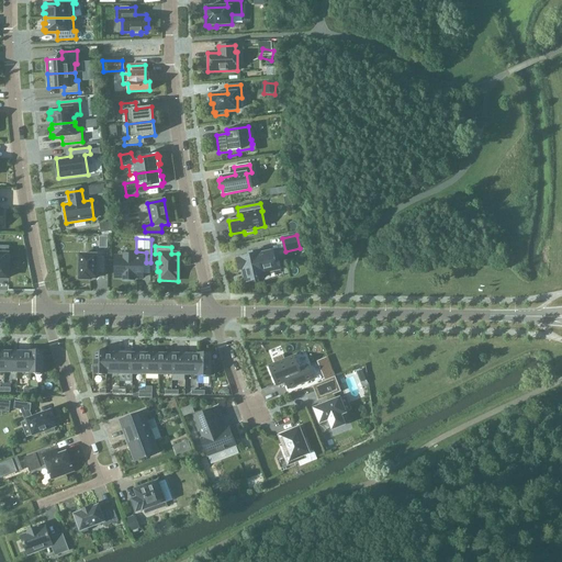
[(249,257),(237,259),(239,270),(243,269),(246,282),(265,278),(263,272),(280,269),(278,259),(273,260),(272,251),(259,255),(258,251),(248,254),(249,257)]
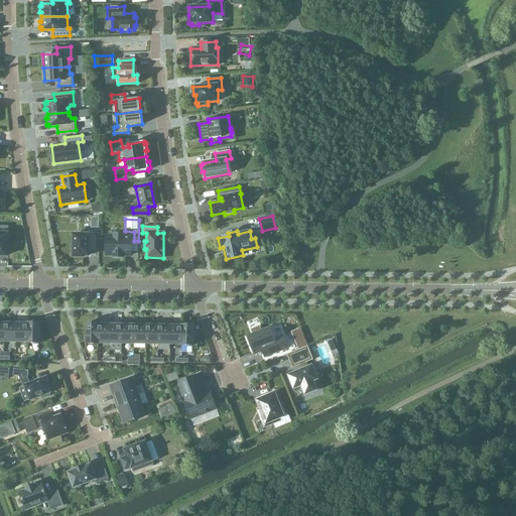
[(0,255),(7,256),(7,251),(9,251),(9,243),(7,243),(7,233),(0,233),(0,255)]
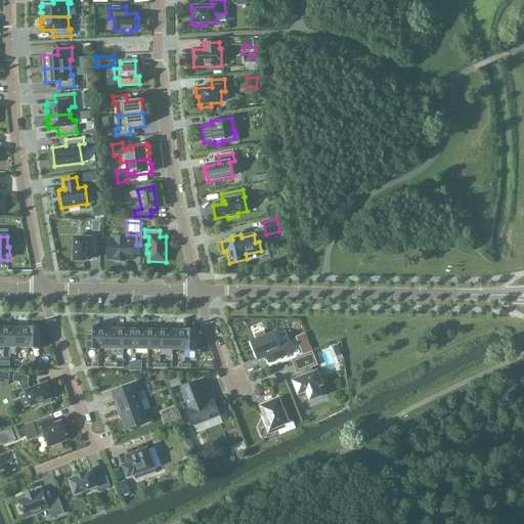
[(75,248),(73,248),(72,256),(74,256),(74,260),(84,261),(84,259),(89,259),(89,254),(97,254),(97,239),(90,239),(90,238),(75,237),(75,248)]
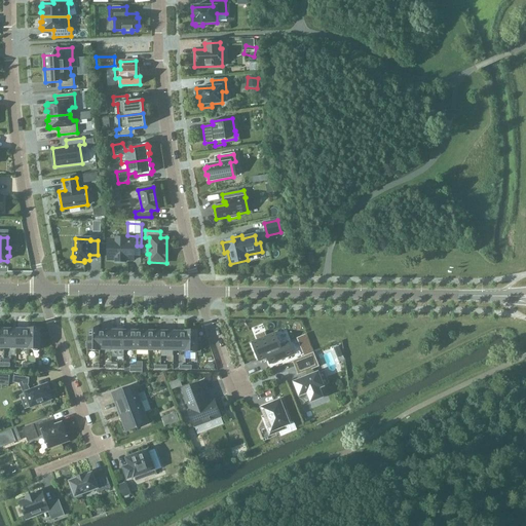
[(116,240),(108,240),(108,260),(116,260),(116,262),(125,262),(125,260),(134,260),(134,241),(125,241),(125,238),(116,238),(116,240)]
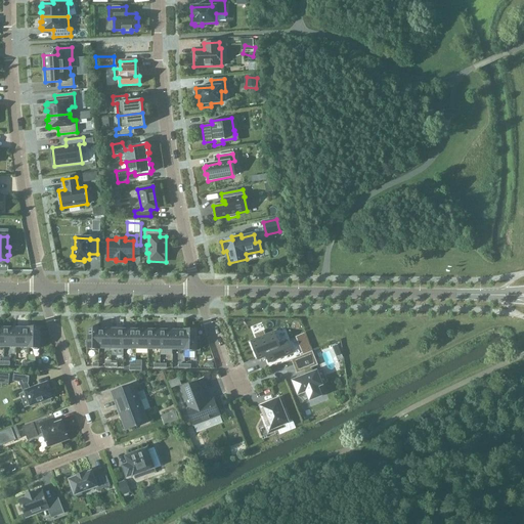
[(29,348),(29,328),(28,328),(28,329),(16,329),(16,347),(28,347),(28,348),(29,348)]
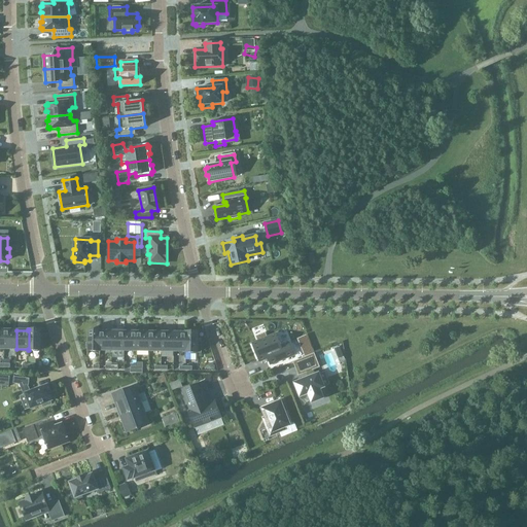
[(29,329),(29,350),(40,351),(40,348),(42,348),(42,343),(40,343),(40,329),(29,329)]
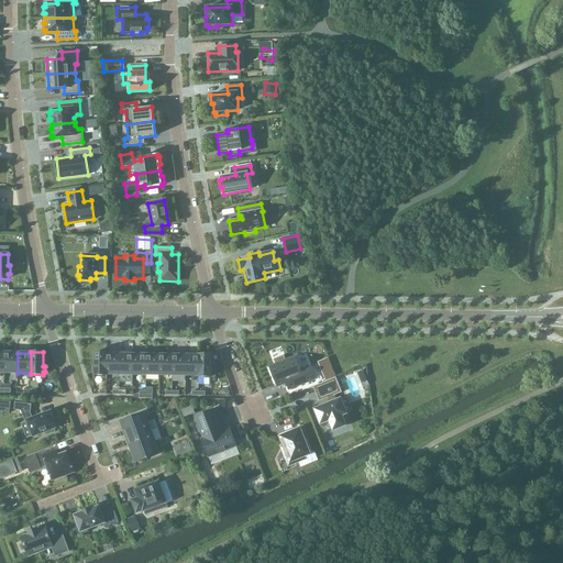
[(18,373),(18,353),(4,353),(4,373),(18,373)]
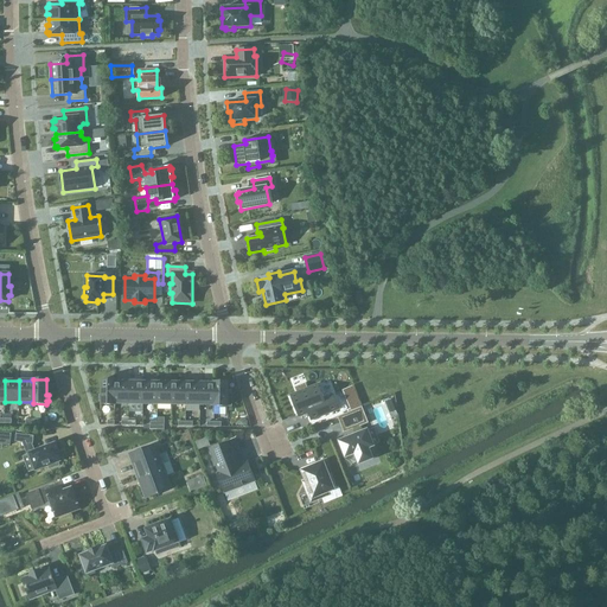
[(114,404),(115,381),(101,381),(101,395),(98,395),(98,402),(101,402),(101,404),(114,404)]
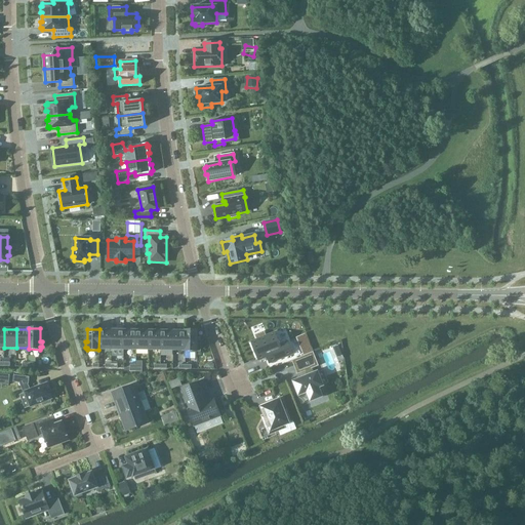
[(111,349),(112,330),(99,330),(99,329),(98,350),(99,350),(99,349),(111,349)]
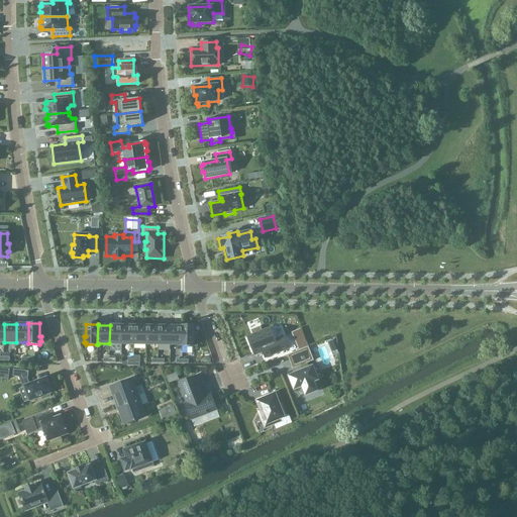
[(121,344),(122,325),(110,325),(109,343),(121,344)]
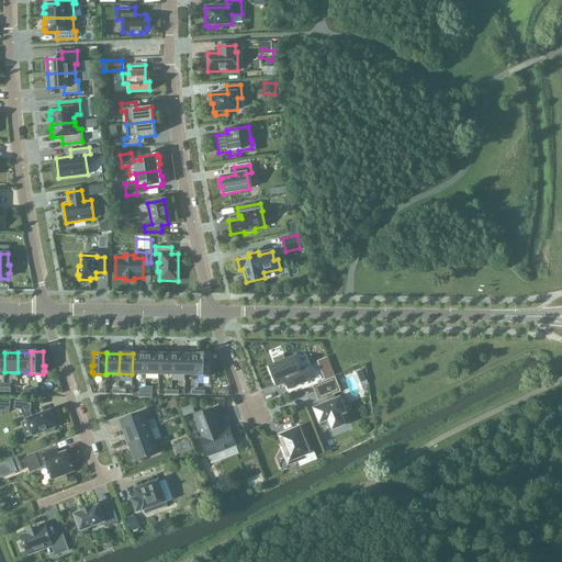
[(145,374),(146,355),(133,353),(132,374),(145,374)]
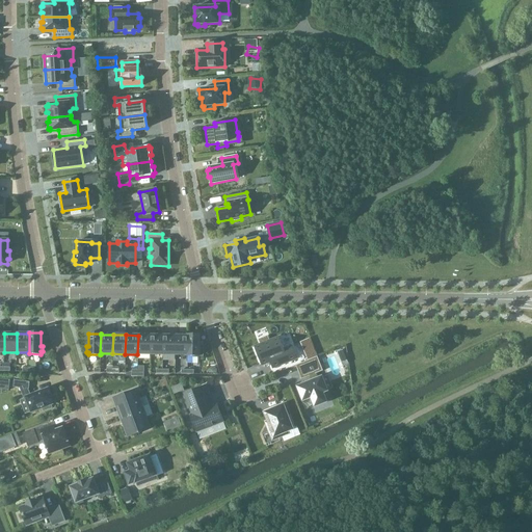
[(187,356),(188,335),(187,335),(187,336),(176,336),(175,354),(187,354),(187,356)]
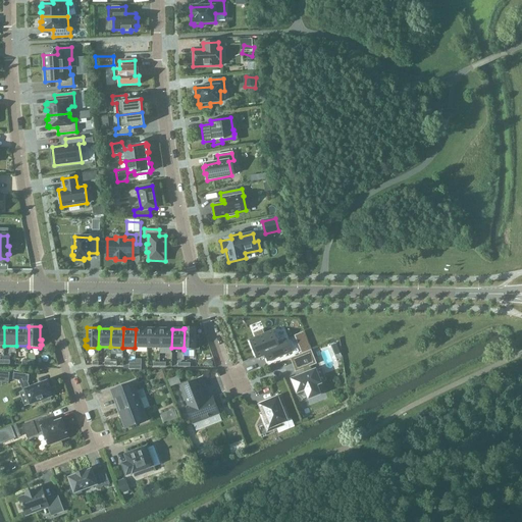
[(185,328),(184,350),(199,350),(199,338),(196,338),(196,328),(185,328)]
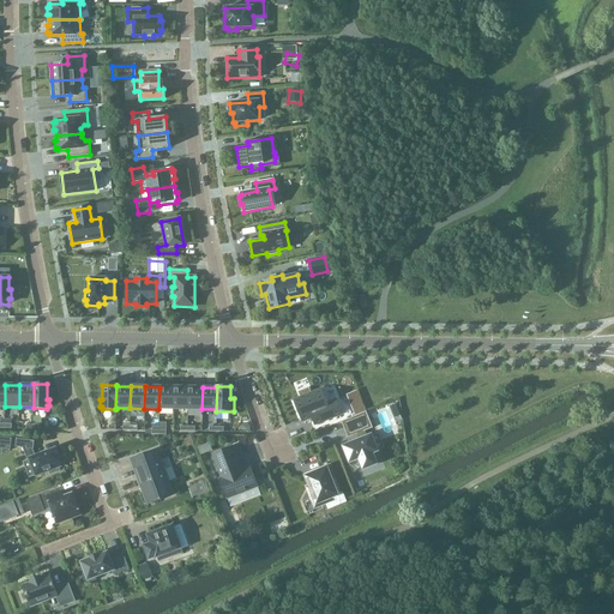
[(173,409),(174,387),(160,387),(158,409),(173,409)]
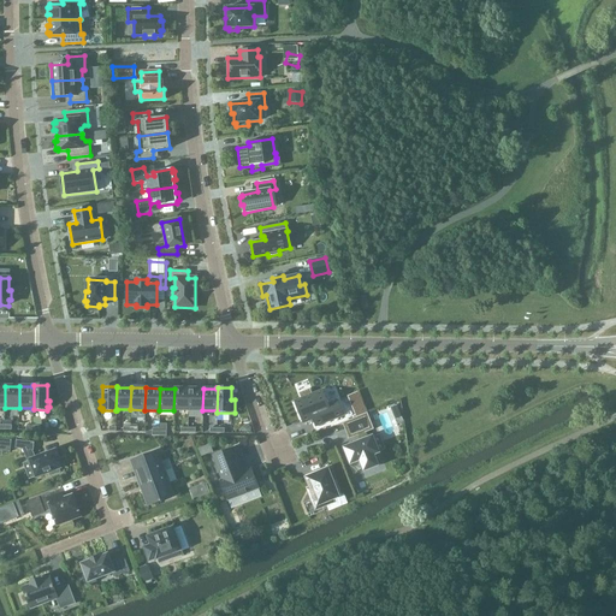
[(188,410),(189,389),(175,389),(173,410),(188,410)]
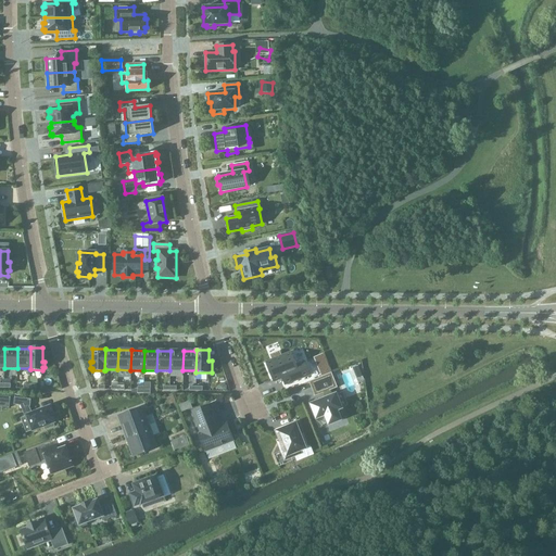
[(182,370),(184,351),(171,351),(169,370),(182,370)]
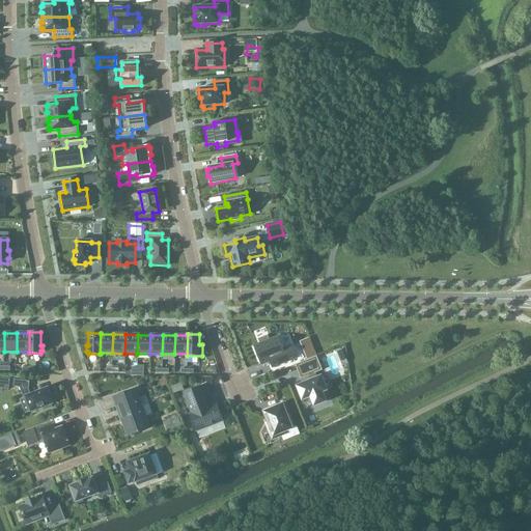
[(267,336),(257,339),(259,343),(254,346),(261,365),(270,361),(272,368),(296,359),(290,345),(282,348),(278,336),(269,340),(267,336)]
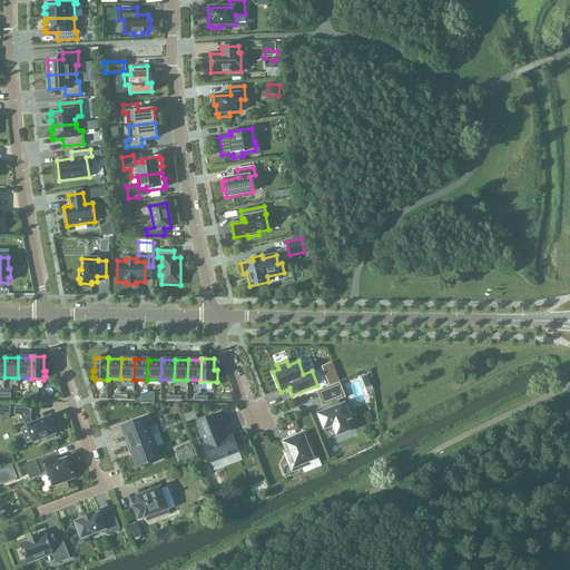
[(316,392),(322,406),(331,403),(333,409),(328,410),(328,411),(318,414),(324,429),(333,425),(337,435),(349,431),(345,421),(350,419),(344,404),(341,405),(338,401),(345,397),(340,382),(316,392)]
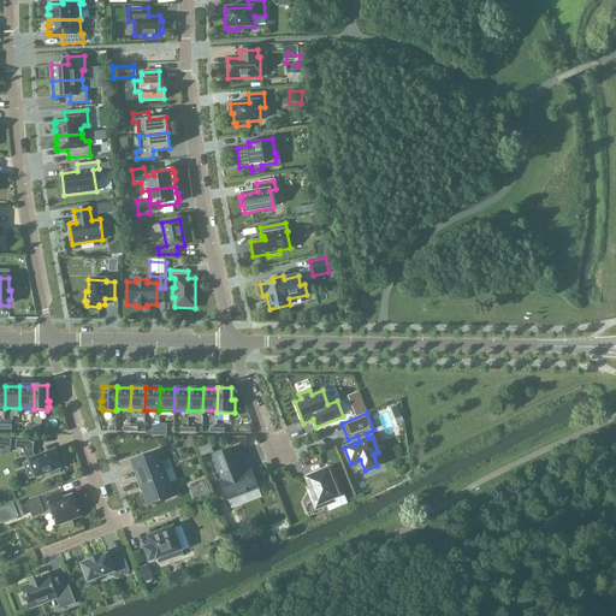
[(33,450),(34,443),(16,440),(15,449),(23,449),(28,462),(29,461),(36,478),(48,473),(49,477),(60,473),(59,469),(61,468),(58,460),(59,458),(57,450),(35,457),(33,450)]
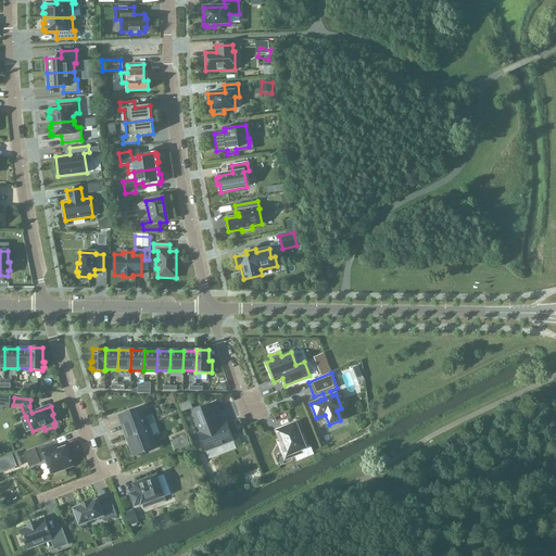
[(199,433),(205,451),(232,441),(230,433),(232,432),(229,425),(227,426),(226,424),(218,427),(210,405),(192,412),(201,433),(199,433)]
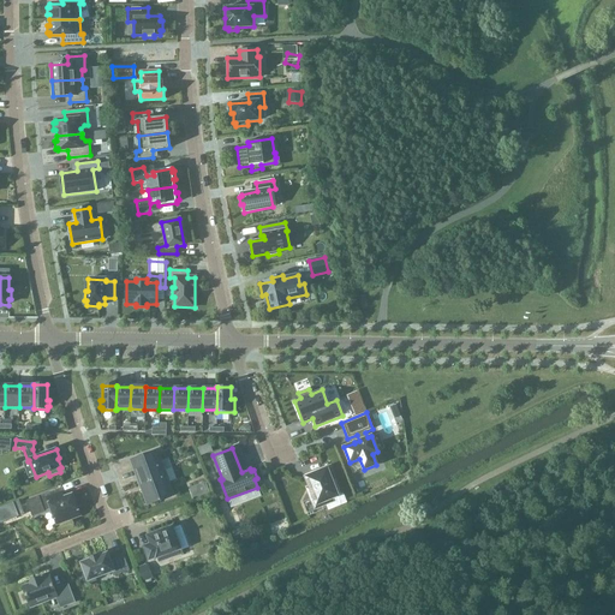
[(161,501),(161,500),(173,496),(168,483),(166,483),(157,463),(160,461),(156,451),(131,460),(139,483),(142,482),(150,505),(160,501),(161,501)]
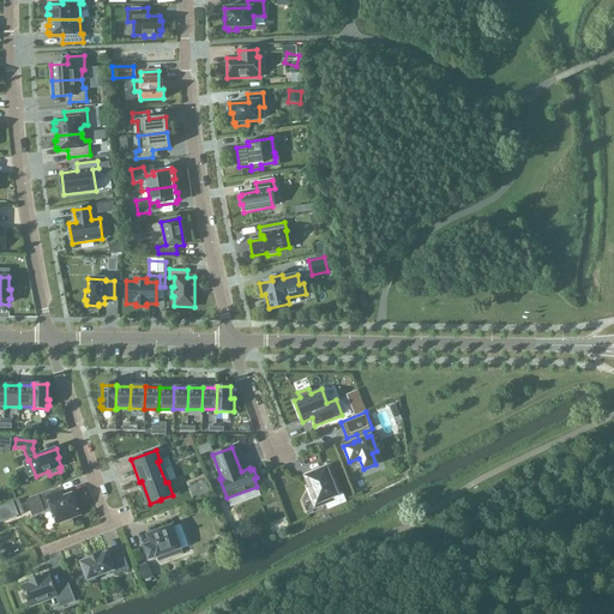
[(326,467),(311,474),(313,477),(307,480),(309,487),(307,488),(314,507),(331,500),(330,498),(339,494),(335,480),(332,480),(326,467)]
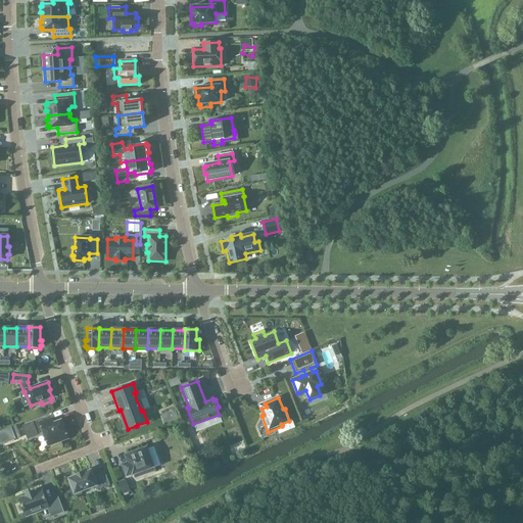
[(68,438),(61,420),(50,425),(47,417),(33,422),(38,435),(43,433),(48,446),(68,438)]
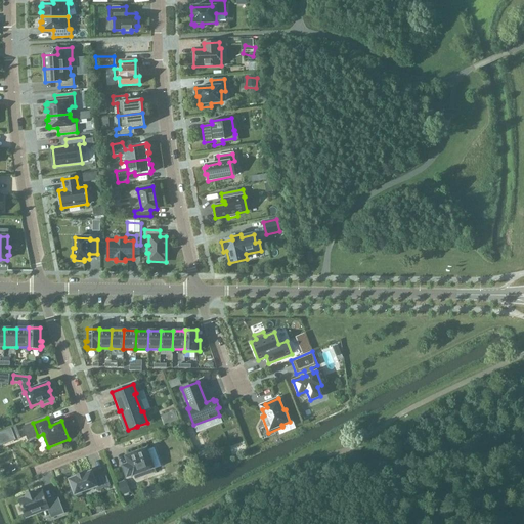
[(117,446),(100,450),(105,468),(111,467),(112,474),(118,472),(117,468),(122,466),(117,446)]
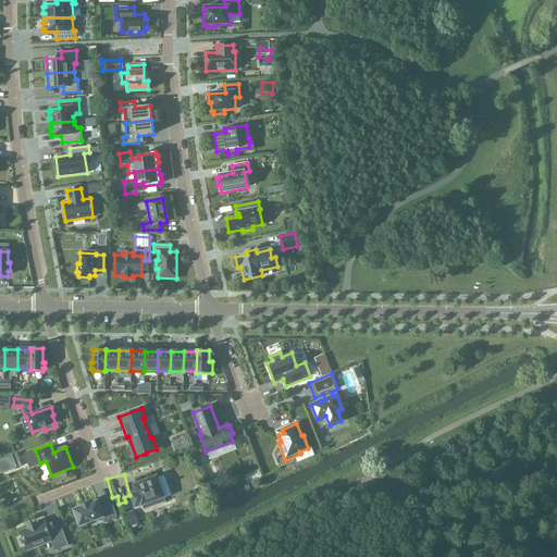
[(141,506),(163,497),(156,478),(134,485),(136,493),(130,495),(135,508),(140,505),(141,506)]
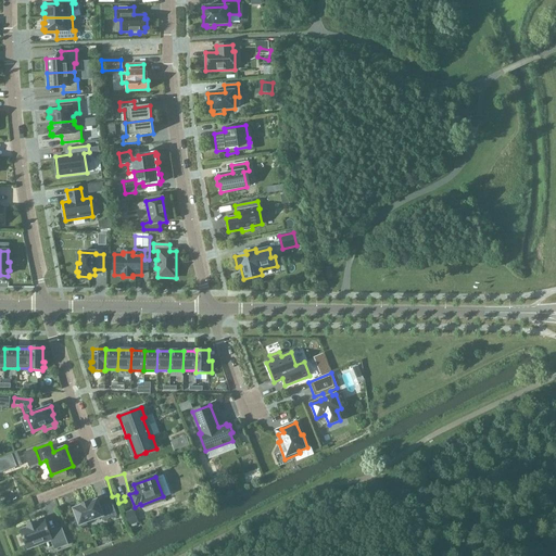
[(111,501),(99,505),(97,500),(89,503),(88,502),(80,505),(81,506),(73,509),(76,518),(74,519),(77,529),(87,526),(86,522),(102,517),(104,520),(116,516),(111,501)]
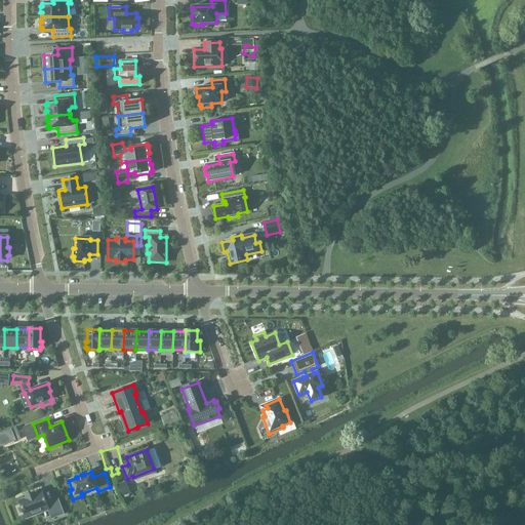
[(57,498),(46,502),(42,492),(35,495),(34,492),(26,496),(27,498),(19,500),(26,517),(47,509),(51,519),(64,515),(57,498)]
